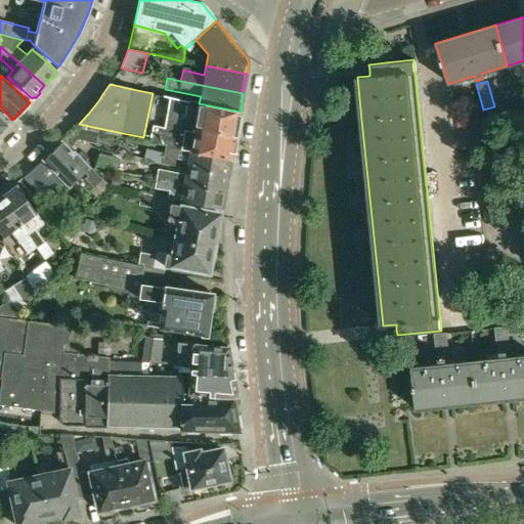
[(236,136),(241,112),(199,103),(188,101),(170,97),(166,118),(163,129),(193,135),(195,128),(236,136)]
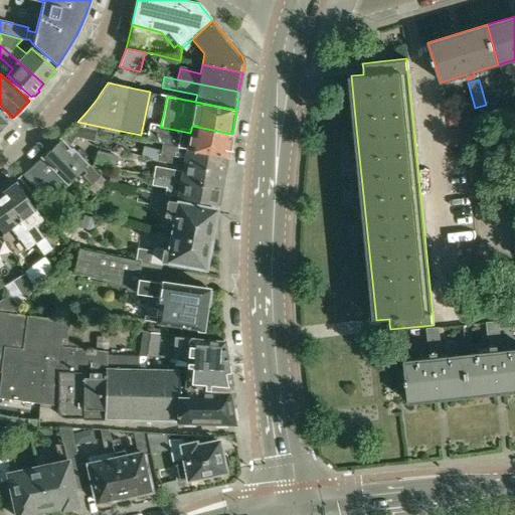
[(160,127),(153,125),(150,125),(148,137),(147,141),(162,144),(227,157),(232,134),(192,126),(190,133),(160,127)]
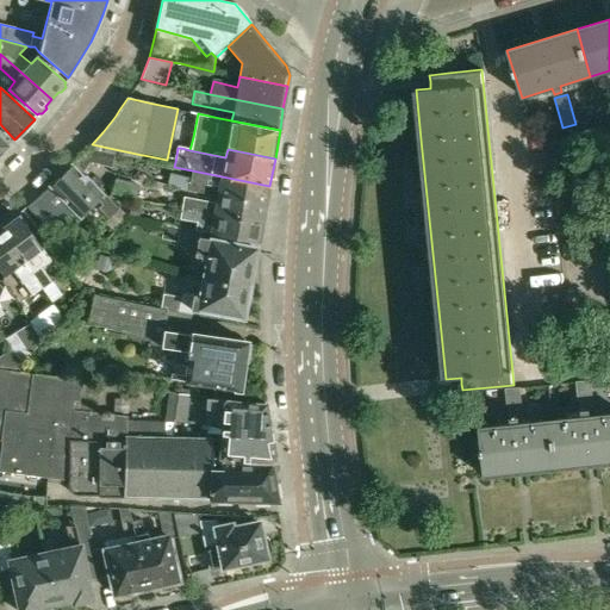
[(114,155),(86,150),(89,163),(111,168),(114,155)]
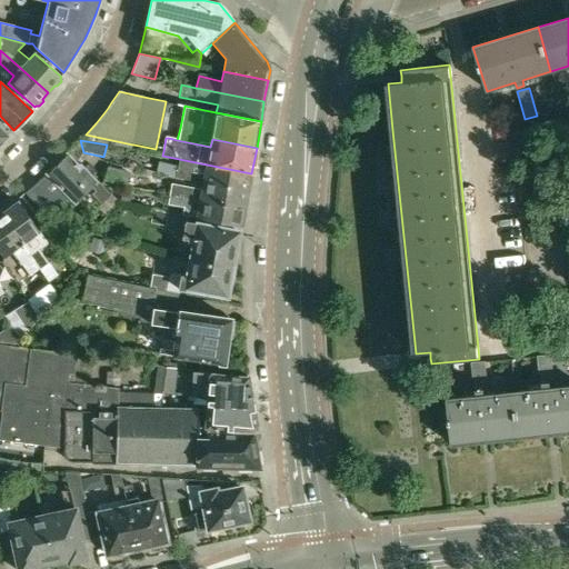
[(40,179),(36,183),(56,207),(61,201),(67,197),(72,202),(89,187),(95,192),(92,195),(100,202),(108,196),(78,166),(72,160),(66,155),(48,171),(46,173),(40,179)]
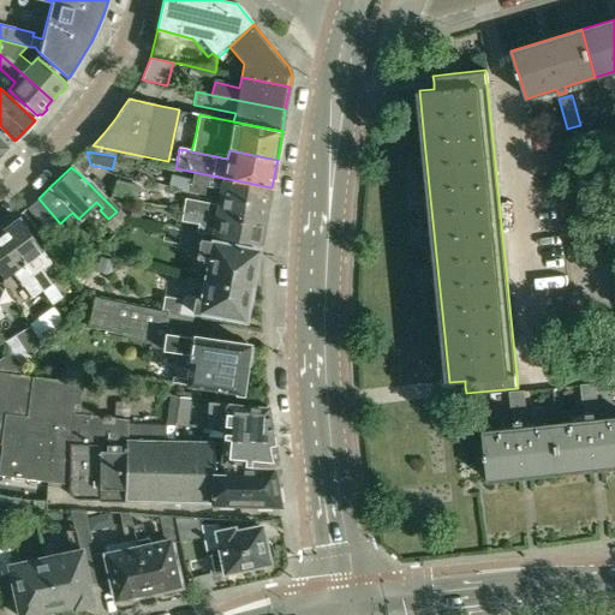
[(171,179),(169,184),(190,192),(195,193),(218,198),(268,208),(272,187),(193,172),(192,179),(172,174),(171,179)]
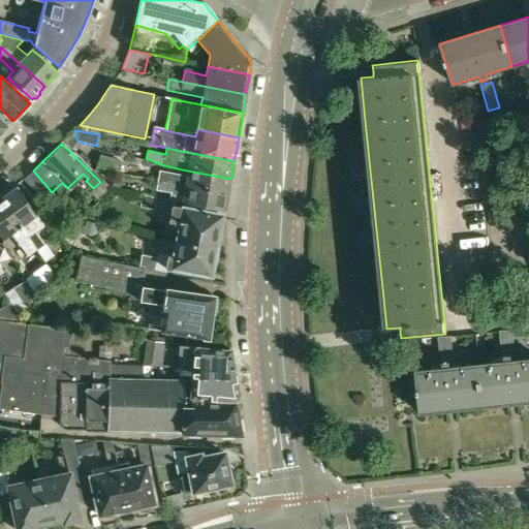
[(99,155),(97,167),(111,170),(114,159),(99,155)]
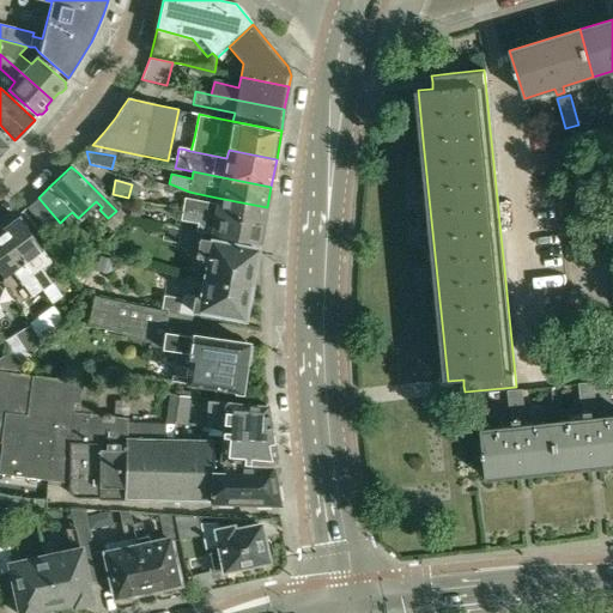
[(38,198),(28,206),(34,214),(49,232),(60,223),(38,198)]
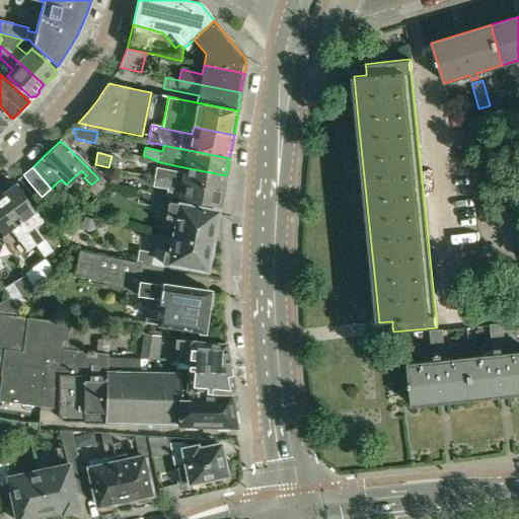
[(224,191),(226,175),(183,167),(182,173),(155,168),(154,178),(224,191)]
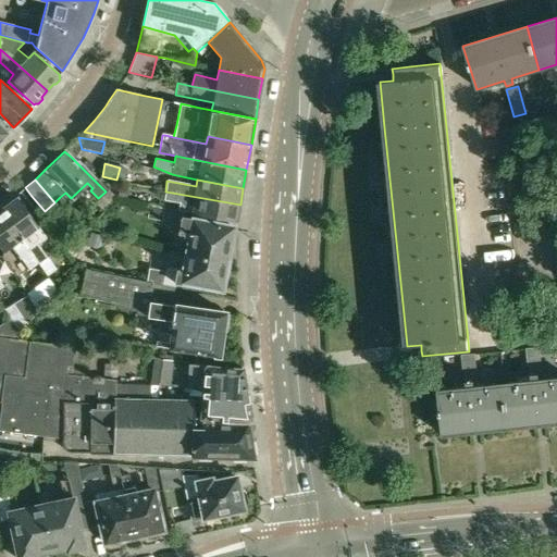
[(119,187),(116,197),(125,199),(127,189),(119,187)]
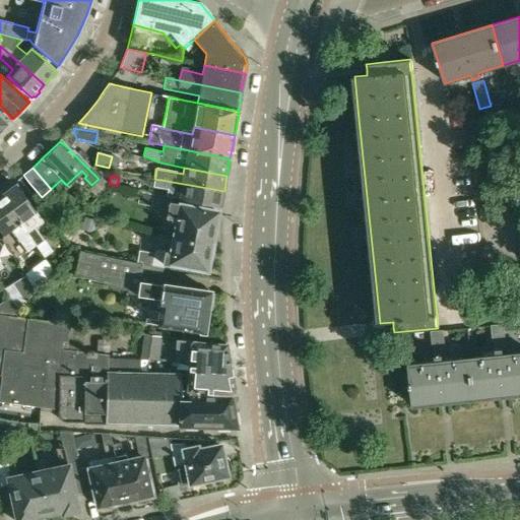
[(221,206),(224,191),(154,179),(152,187),(168,190),(167,196),(179,199),(221,206)]
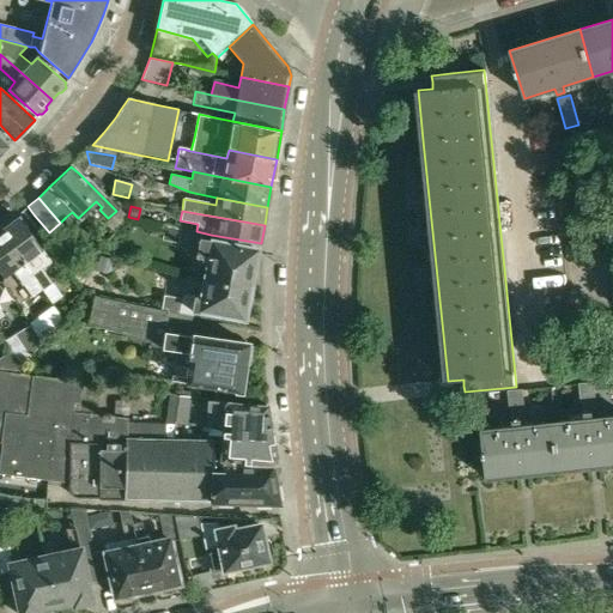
[(42,249),(24,225),(19,219),(18,218),(16,220),(13,219),(7,223),(7,226),(0,230),(0,234),(41,290),(42,291),(53,284),(42,269),(52,263),(42,249)]
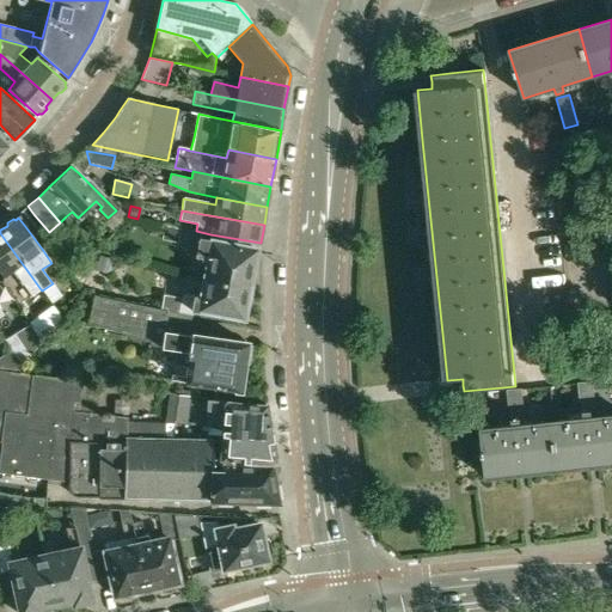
[(164,226),(161,240),(178,243),(181,230),(164,226)]
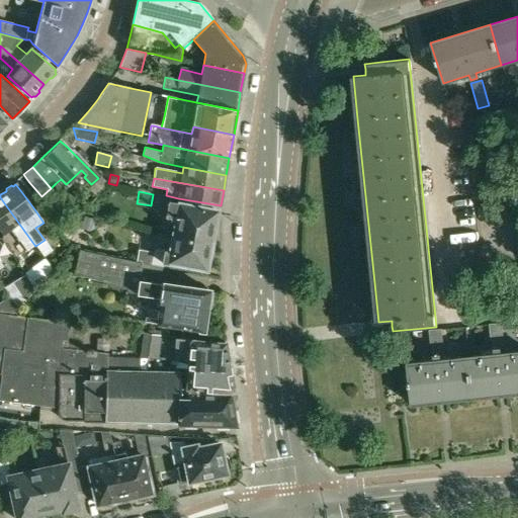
[(173,237),(213,246),(218,226),(213,223),(216,211),(169,202),(170,196),(159,195),(156,212),(159,216),(176,219),(173,237)]
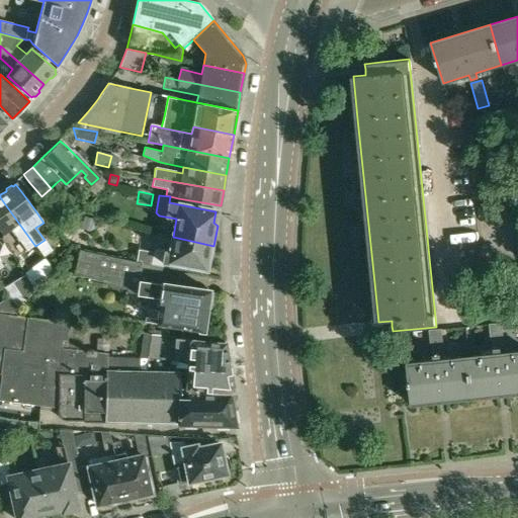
[(0,232),(2,234),(9,229),(26,252),(34,245),(0,197),(0,232)]
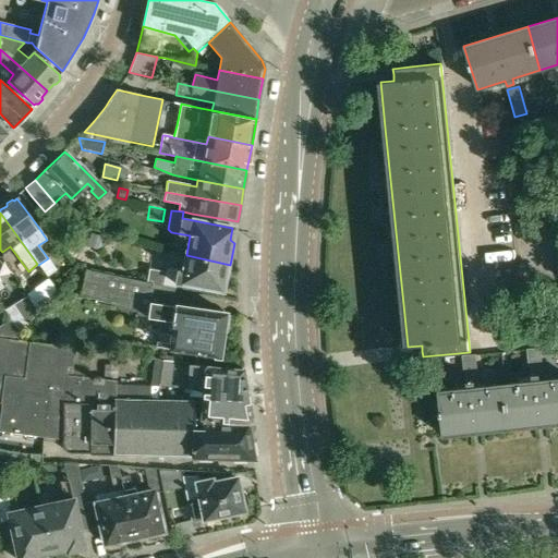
[(94,233),(89,246),(104,250),(107,237),(94,233)]
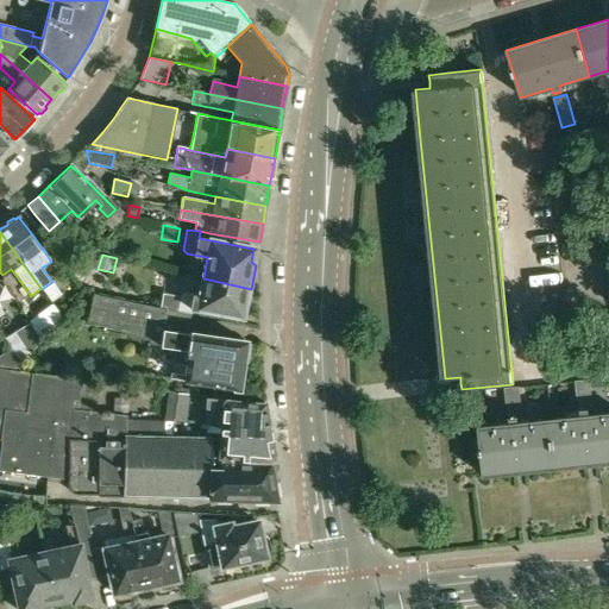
[(249,303),(251,289),(203,278),(200,296),(184,294),(181,296),(179,312),(189,314),(190,311),(214,314),(214,312),(242,316),(244,305),(249,303)]
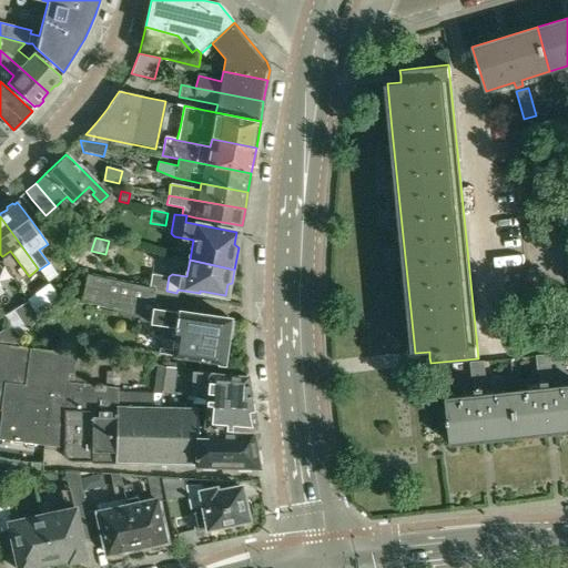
[(87,276),(82,301),(118,307),(117,313),(141,317),(140,321),(149,322),(149,321),(163,324),(159,354),(170,355),(170,356),(200,361),(222,364),(225,337),(231,337),(233,322),(226,321),(226,318),(151,308),(151,304),(166,306),(166,304),(175,305),(176,294),(110,281),(87,276)]
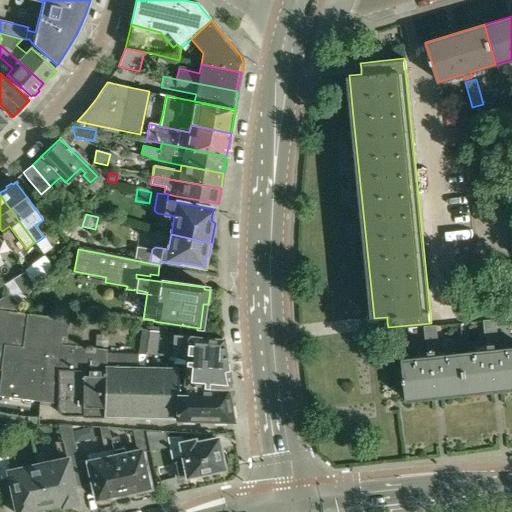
[(44,256),(36,262),(45,274),(51,266),(44,256)]
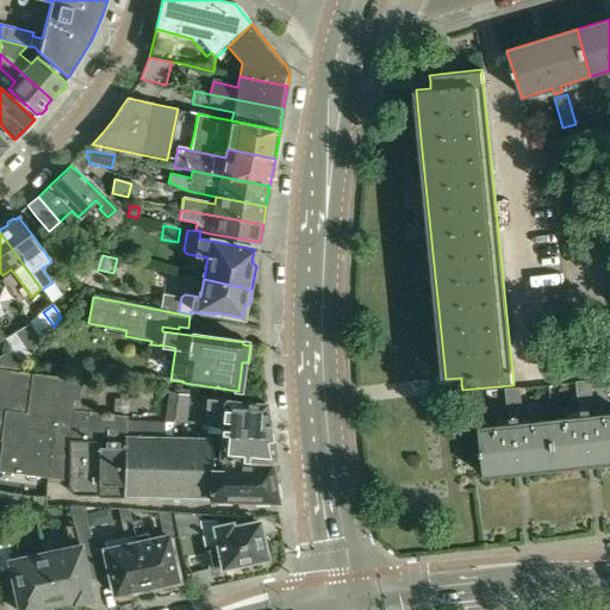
[(5,338),(12,349),(19,363),(29,358),(14,332),(5,338)]
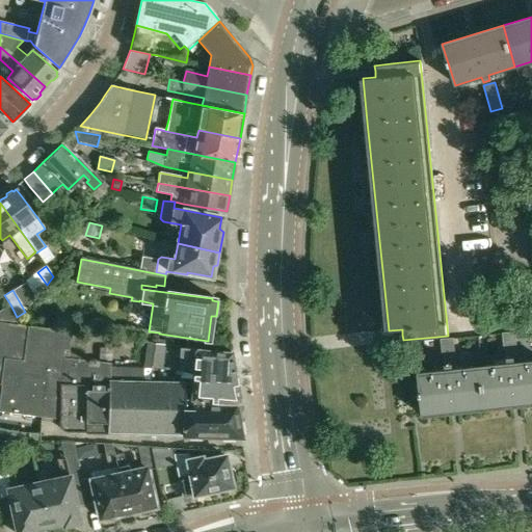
[(0,322),(6,323),(14,324),(19,319),(17,317),(10,304),(0,311),(0,322)]
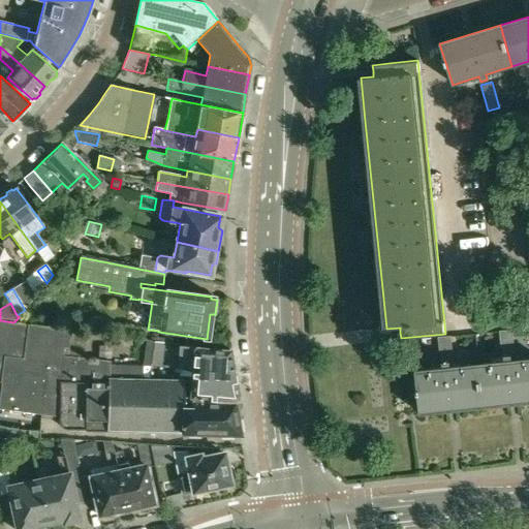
[(107,362),(84,360),(87,332),(70,331),(0,320),(0,409),(47,415),(58,417),(58,422),(60,428),(67,430),(83,431),(83,432),(182,434),(181,433),(239,435),(232,403),(189,398),(183,397),(183,380),(156,380),(156,368),(109,367),(107,362)]
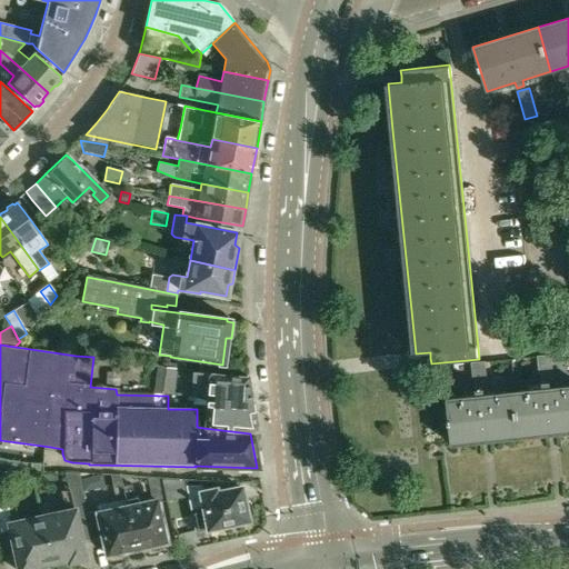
[(541,390),(517,392),(520,438),(536,436),(536,435),(547,433),(548,437),(558,436),(558,432),(568,431),(568,432),(568,387),(555,389),(551,355),(538,356),(541,390)]
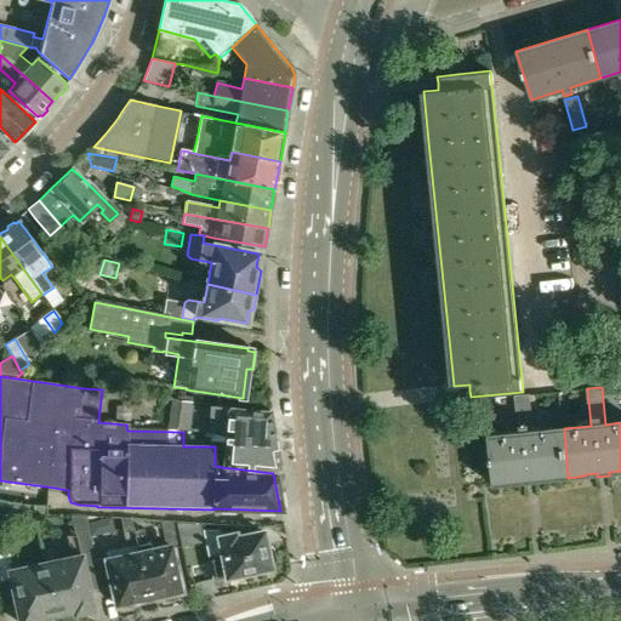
[(518,432),(490,436),(493,471),(490,471),(490,472),(491,482),(494,482),(494,485),(513,484),(513,483),(516,483),(516,485),(528,484),(527,482),(550,479),(550,480),(568,478),(564,428),(534,431),(530,394),(514,396),(518,432)]
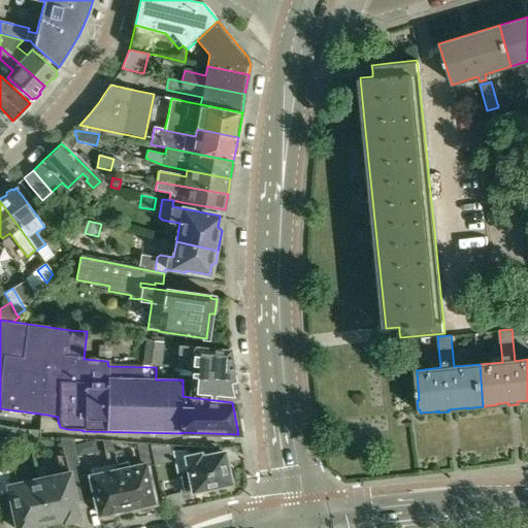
[(177,369),(191,370),(234,373),(229,349),(177,344),(176,357),(178,357),(177,369)]
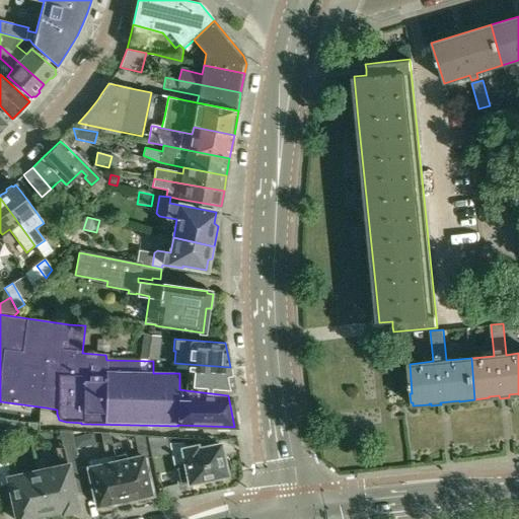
[(188,364),(186,390),(228,395),(234,391),(230,367),(188,364)]
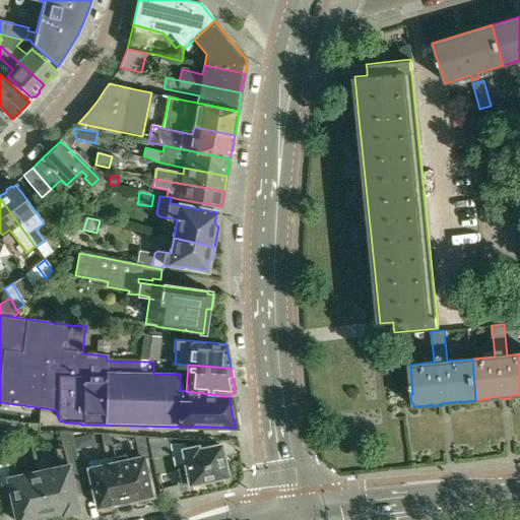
[(78,471),(74,450),(70,433),(58,432),(62,449),(56,449),(60,469),(38,473),(47,515),(50,514),(50,517),(58,519),(64,514),(76,511),(73,494),(70,478),(70,479),(69,473),(78,471)]
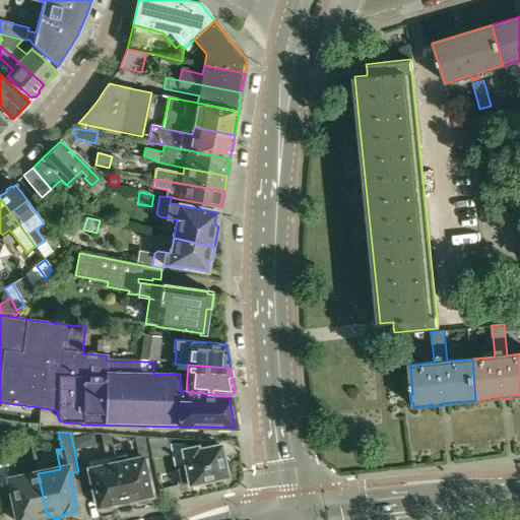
[(104,460),(88,463),(89,468),(89,469),(94,492),(98,507),(100,510),(105,509),(110,508),(114,505),(114,502),(123,500),(112,446),(110,435),(102,433),(104,448),(106,460),(104,460)]
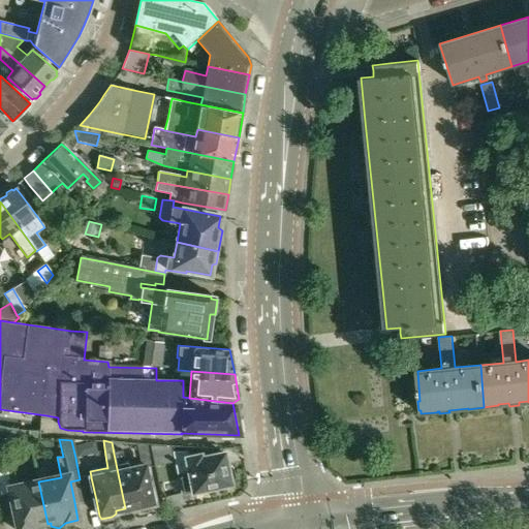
[(150,444),(136,443),(141,466),(154,463),(150,444)]
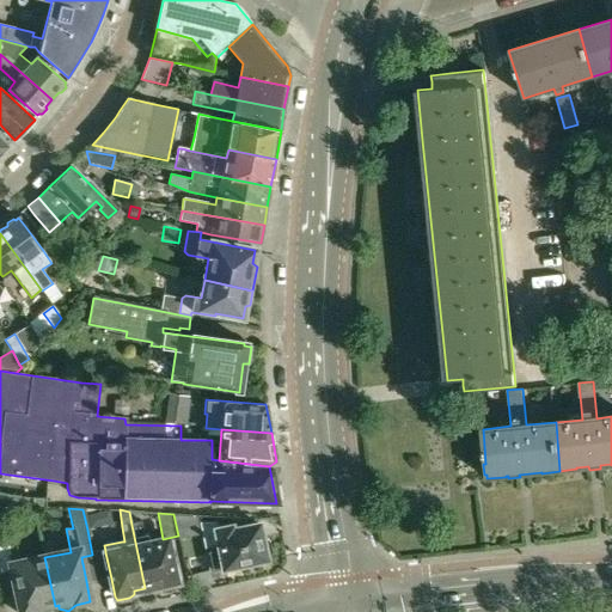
[(141,524),(132,525),(145,588),(155,586),(159,589),(166,589),(172,588),(173,587),(176,585),(177,583),(177,582),(169,539),(148,543),(147,537),(144,538),(141,524)]
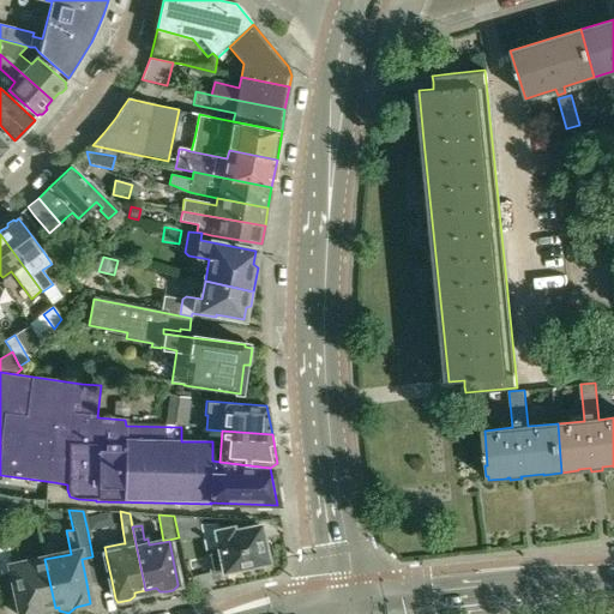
[(202,527),(211,573),(227,571),(232,573),(241,571),(241,567),(268,563),(268,559),(272,558),(274,553),(271,543),(268,542),(263,542),(260,528),(234,533),(233,529),(216,531),(215,525),(202,527)]
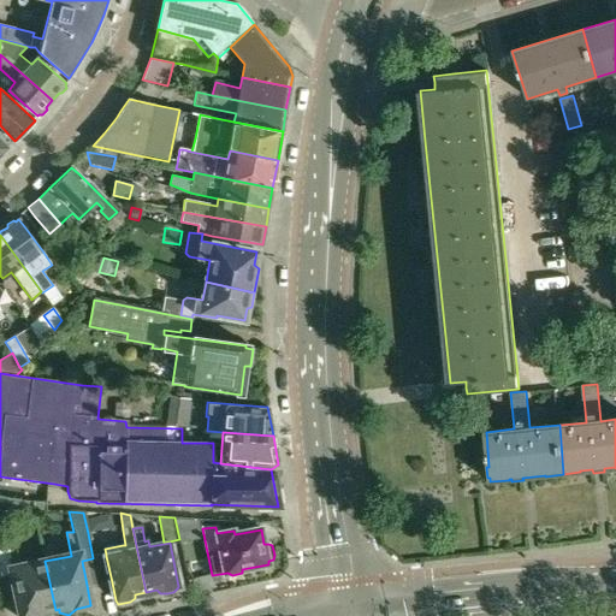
[(13,542),(0,544),(0,574),(11,573),(13,585),(12,585),(16,600),(17,600),(19,615),(49,615),(53,614),(53,610),(55,610),(45,561),(19,567),(13,542)]
